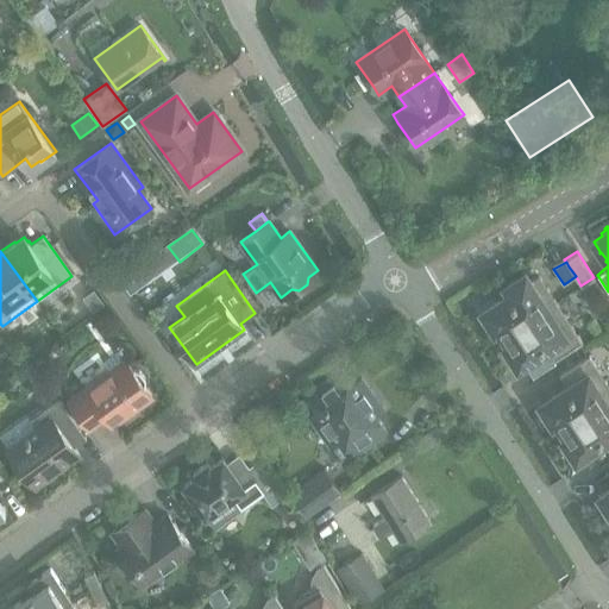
[(495,331),(498,328),(502,334),(554,299),(539,274),(529,280),(525,272),(522,275),(521,274),(507,283),(507,284),(504,286),(509,293),(507,295),(506,294),(494,302),(495,302),(482,311),(484,313),(483,313),(493,328),(495,331)]
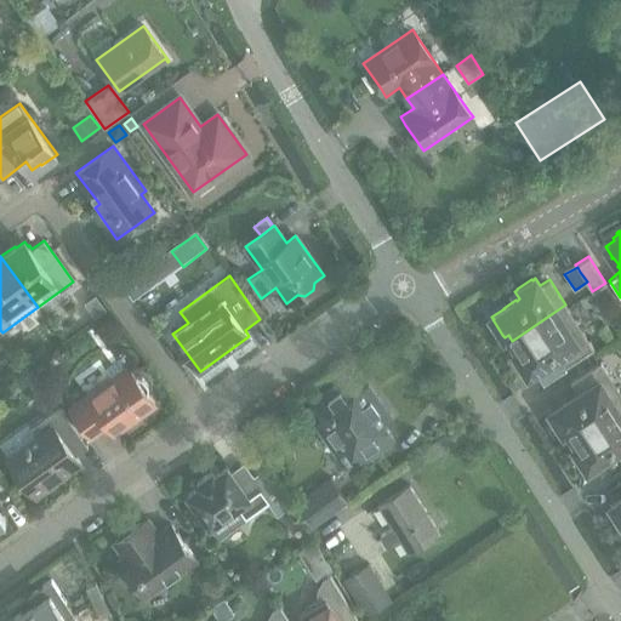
[(125,289),(132,298),(143,290),(136,280),(125,289)]
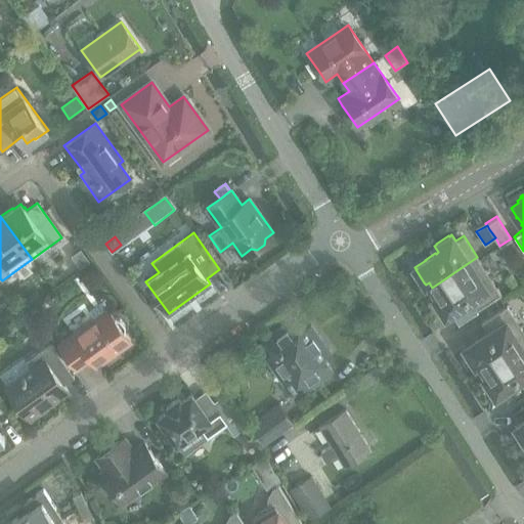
[(476,310),(501,294),(477,257),(432,288),(438,296),(434,298),(436,300),(443,313),(444,312),(445,314),(456,308),(467,302),(466,301),(469,299),(476,310)]
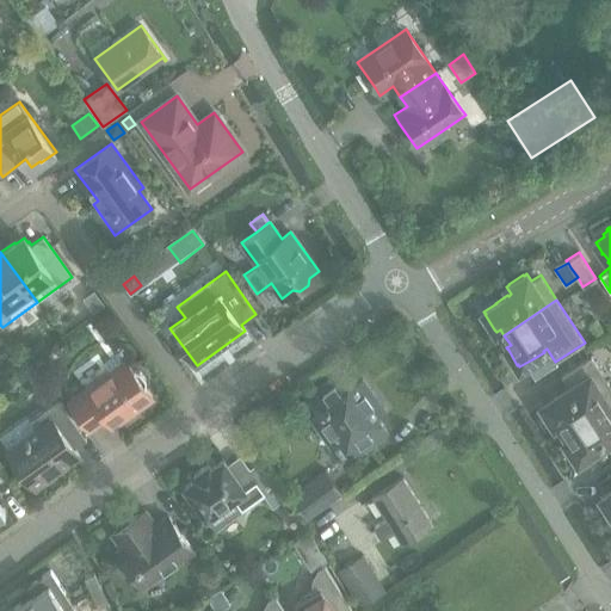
[(144,387),(146,381),(140,371),(133,370),(121,352),(104,364),(110,371),(69,401),(90,429),(106,417),(113,426),(153,397),(144,387)]
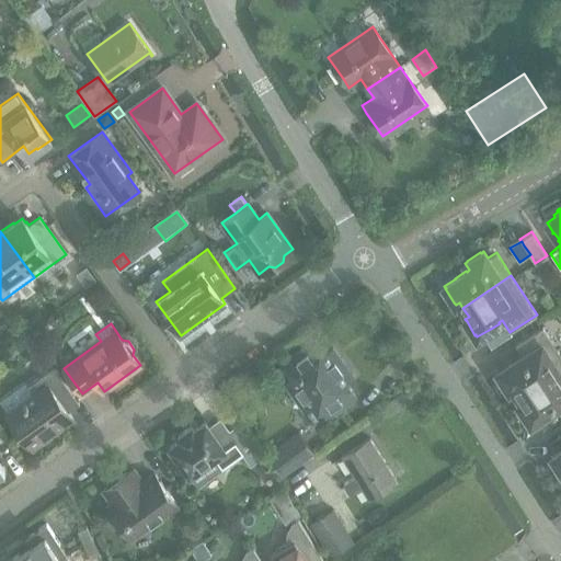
[(510,390),(512,388),(517,395),(560,366),(560,355),(542,327),(516,344),(523,355),(519,357),(508,364),(497,371),(499,374),(507,388),(507,387),(510,390)]
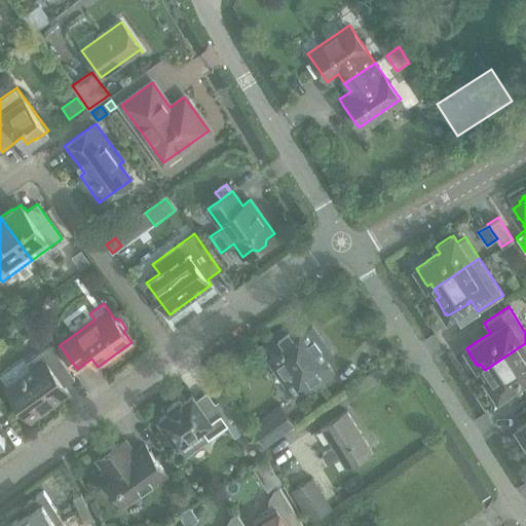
[(264,340),(274,353),(267,359),(287,384),(293,379),(302,392),(334,371),(324,358),(331,352),(312,327),(306,331),(297,317),(264,340)]
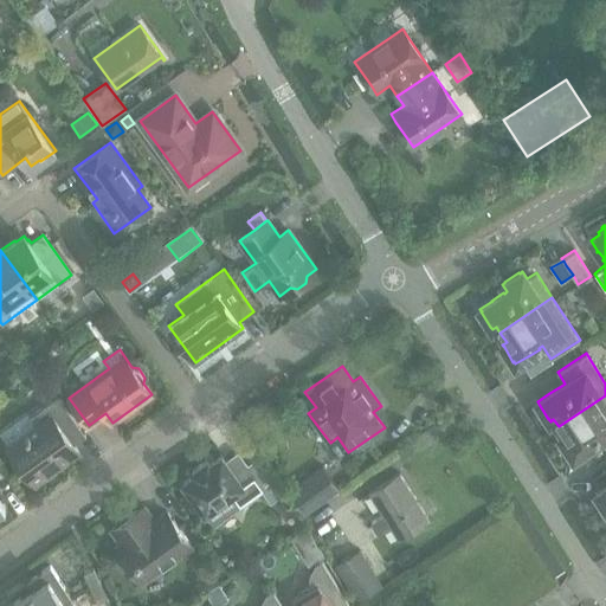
[(605,446),(605,395),(559,426),(563,434),(560,437),(562,439),(561,439),(571,455),(572,453),(573,457),(585,449),(586,449),(598,442),(597,440),(600,438),(605,446)]
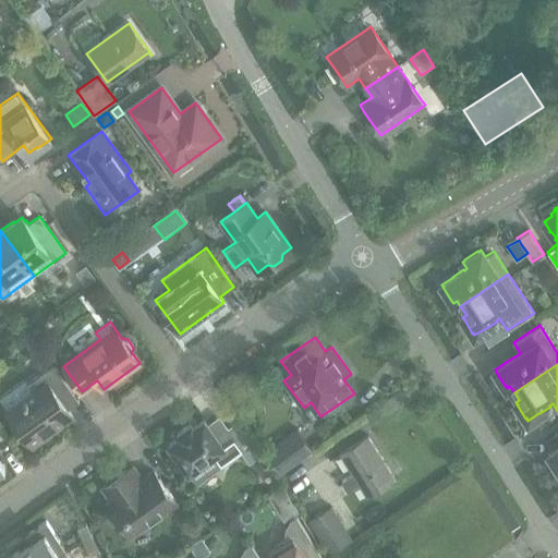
[(25,379),(0,398),(0,399),(8,410),(7,411),(32,446),(73,416),(62,401),(74,393),(53,365),(28,384),(25,379)]
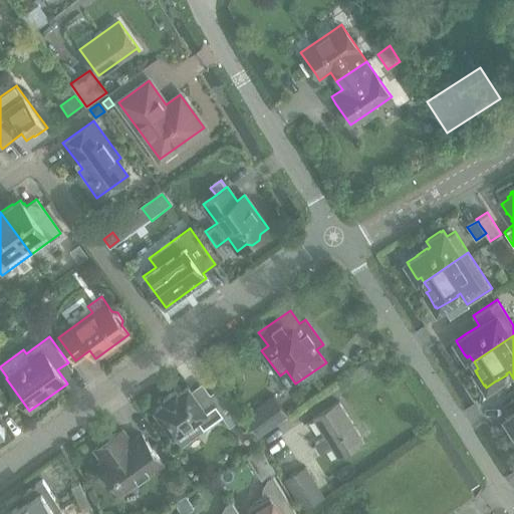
[(165,402),(155,409),(174,435),(181,445),(204,429),(223,415),(230,424),(241,417),(219,387),(209,395),(202,384),(192,392),(188,386),(178,393),(176,390),(163,399),(165,402)]
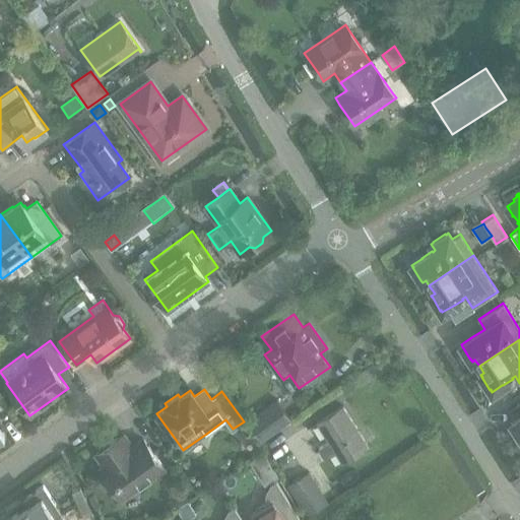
[(260,440),(290,419),(277,399),(247,419),(260,440)]
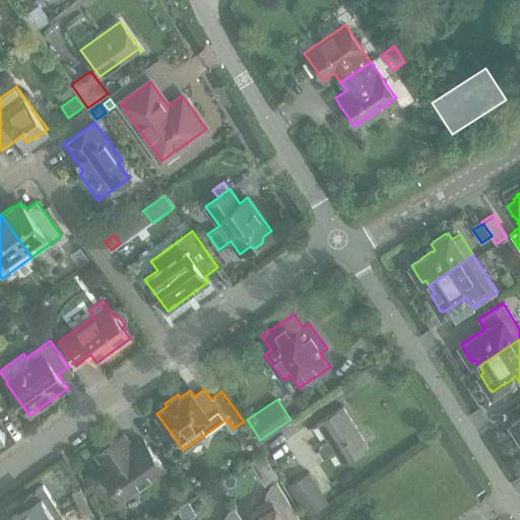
[(341,461),(368,445),(342,405),(317,421),(329,442),(319,448),(325,457),(335,451),(341,461)]
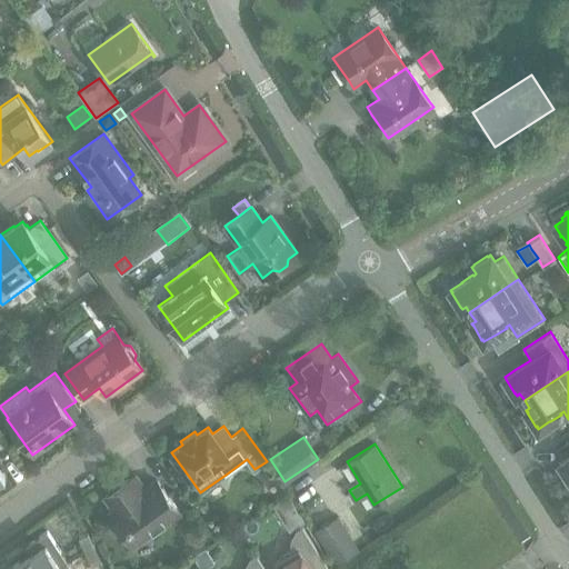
[(116,485),(109,489),(108,493),(107,495),(117,510),(111,513),(122,529),(121,533),(126,540),(130,541),(132,545),(153,530),(158,530),(165,526),(165,521),(179,510),(158,480),(145,490),(133,476),(120,485),(116,485)]
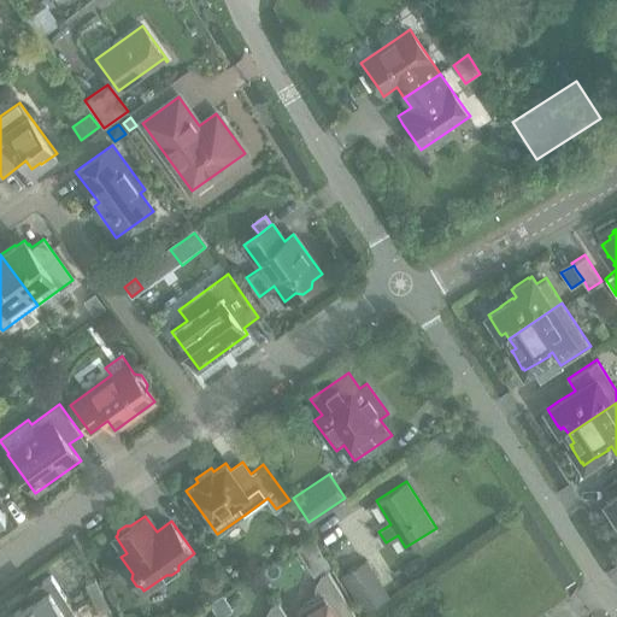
[(313,538),(299,547),(307,562),(316,575),(330,566),(322,552),(313,538)]
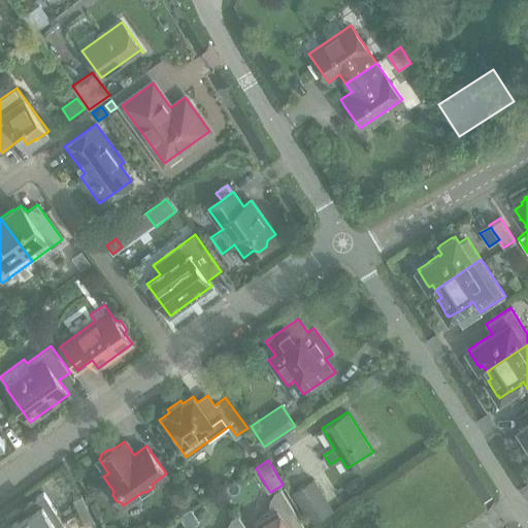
[(314,479),(292,492),(311,524),(333,510),(314,479)]
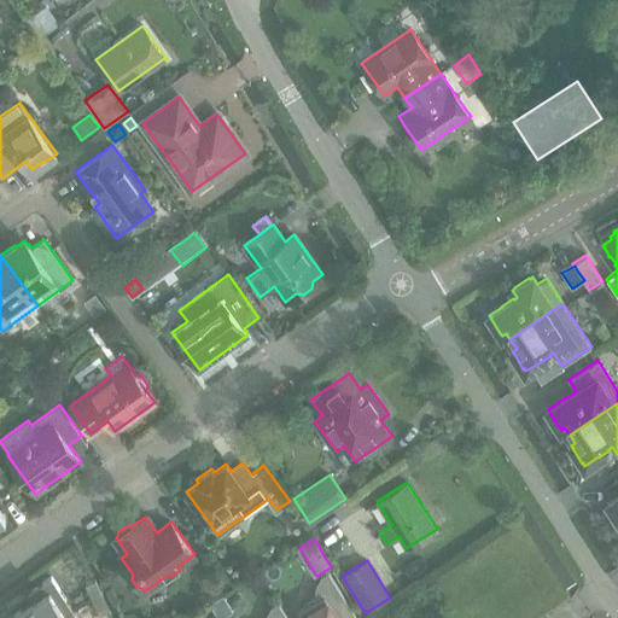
[(356,617),(328,572),(327,573),(324,577),(320,582),(319,587),(318,593),(319,598),(298,611),(303,617),(356,617)]
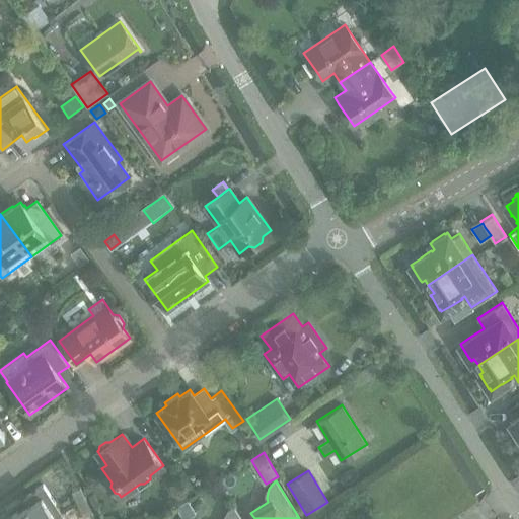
[(51,518),(62,513),(43,485),(23,499),(28,505),(9,518),(8,518),(51,518)]
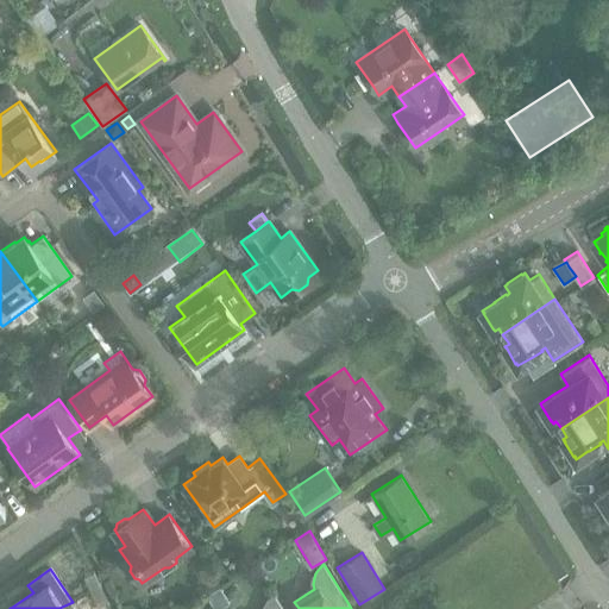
[(94,571),(85,576),(92,591),(101,586),(94,571)]
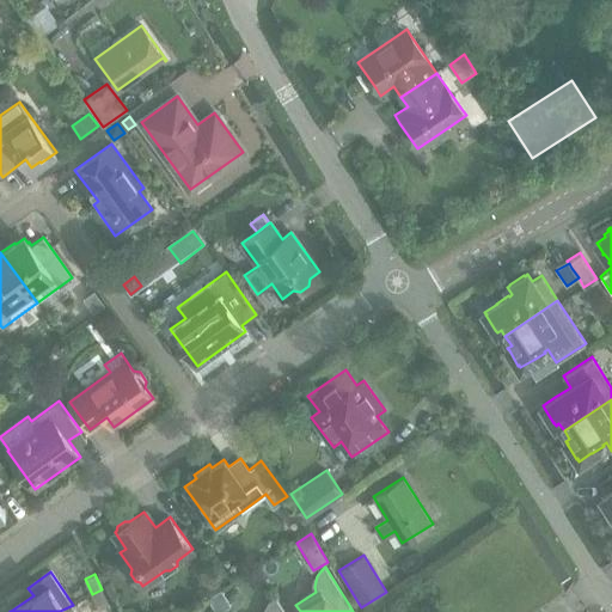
[(99,610),(109,605),(102,589),(92,594),(99,610)]
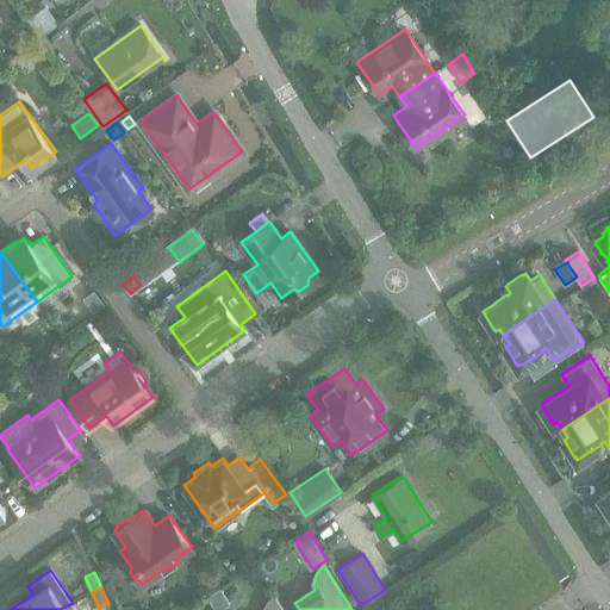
[(225,596),(221,587),(206,595),(212,604),(225,596)]
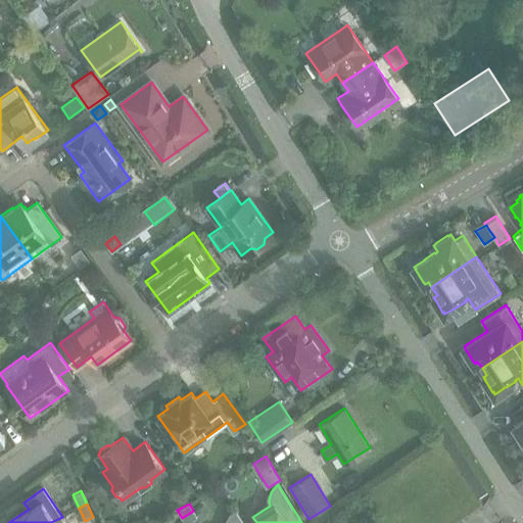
[(243,522),(236,511),(235,511),(235,512),(231,515),(229,518),(227,522),(243,522)]
